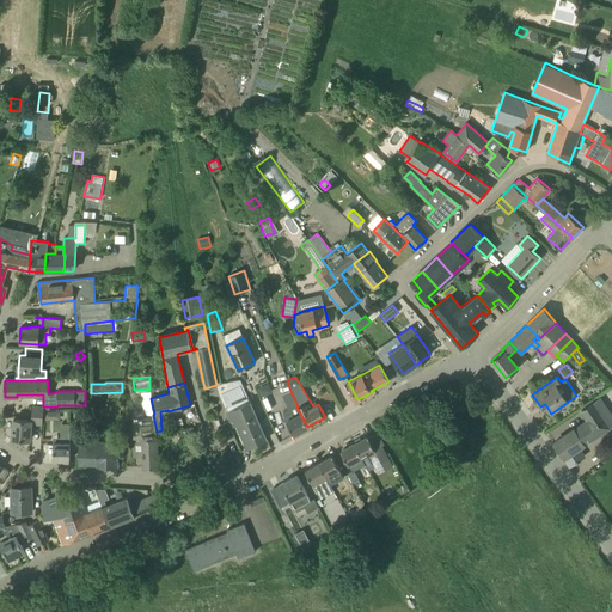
[(298,407),(291,391),(282,395),(287,408),(283,410),(283,415),(286,418),(283,420),(288,428),(289,427),(294,435),(307,427),(297,407),(298,407)]
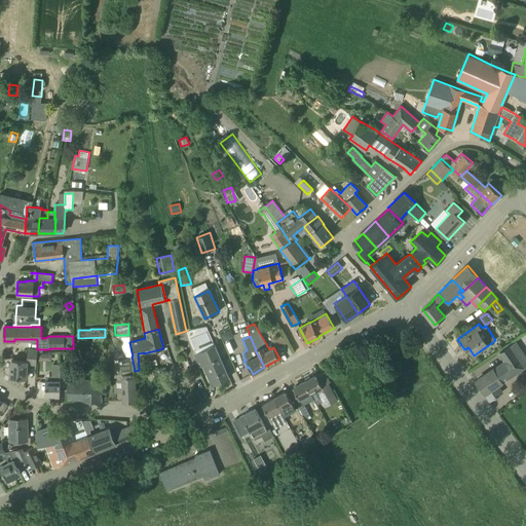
[(204,364),(215,384),(229,378),(215,346),(195,354),(200,366),(204,364)]
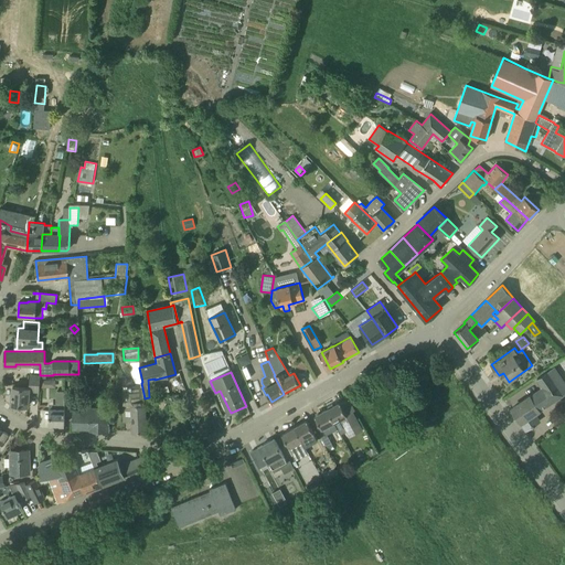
[(511,409),(525,430),(540,422),(534,414),(563,394),(547,372),(536,379),(544,390),(532,397),(531,396),(511,409)]
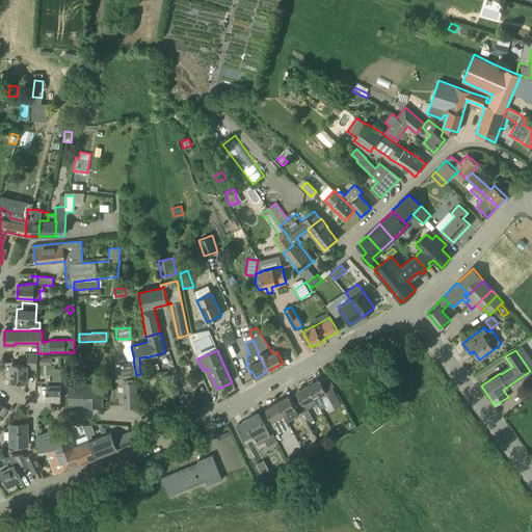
[(10,381),(26,382),(27,369),(36,370),(37,353),(28,353),(27,365),(12,364),(10,381)]
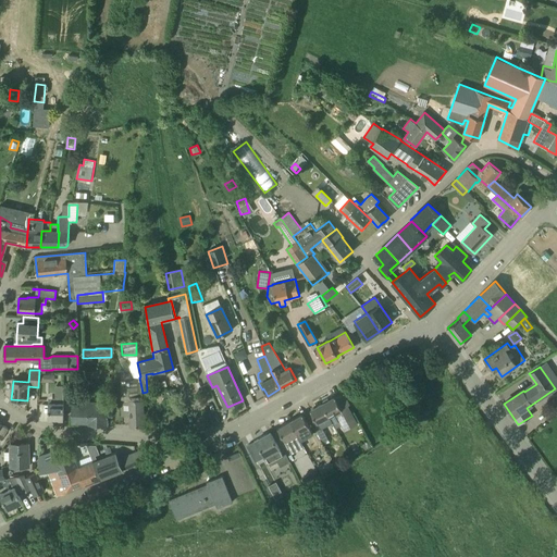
[(141,393),(143,393),(139,378),(133,379),(131,373),(122,375),(122,381),(121,381),(122,404),(130,404),(131,425),(144,425),(141,396),(141,393)]
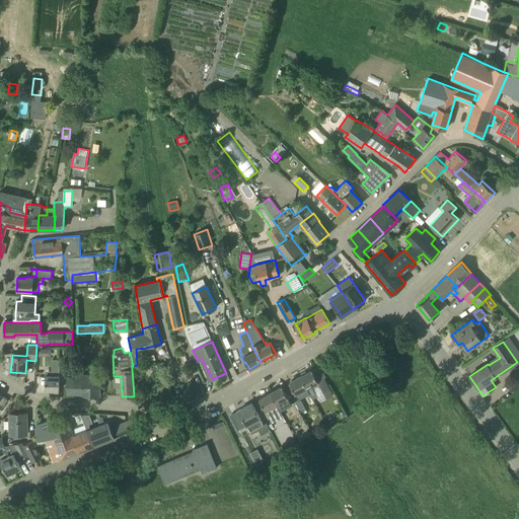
[(45,390),(59,390),(59,360),(53,360),(53,372),(52,372),(52,375),(45,375),(45,390)]
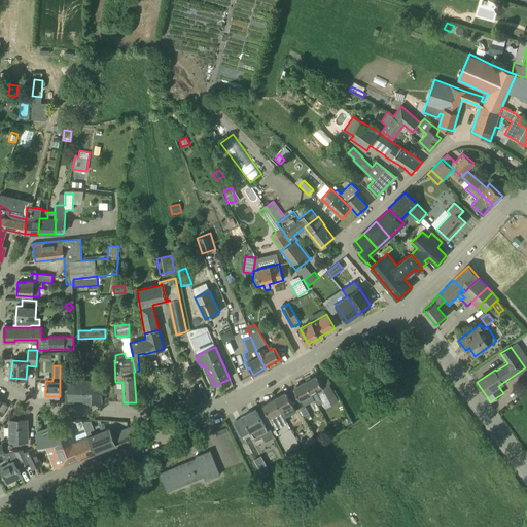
[(68,373),(68,396),(68,400),(83,400),(83,401),(102,401),(102,381),(84,381),(84,378),(77,378),(77,370),(68,369),(68,373)]
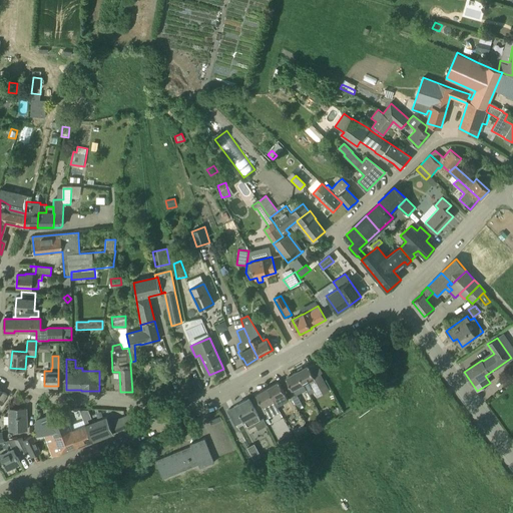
[(309,366),(298,372),(304,383),(308,392),(313,389),(318,397),(329,391),(320,374),(315,377),(309,366)]
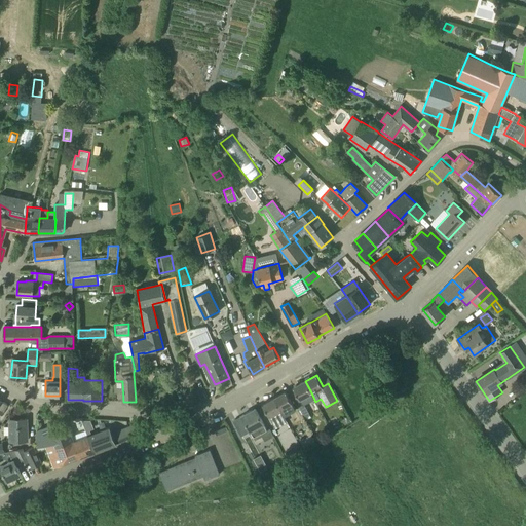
[(299,399),(303,406),(304,405),(308,403),(305,396),(311,392),(305,381),(293,387),(299,399)]
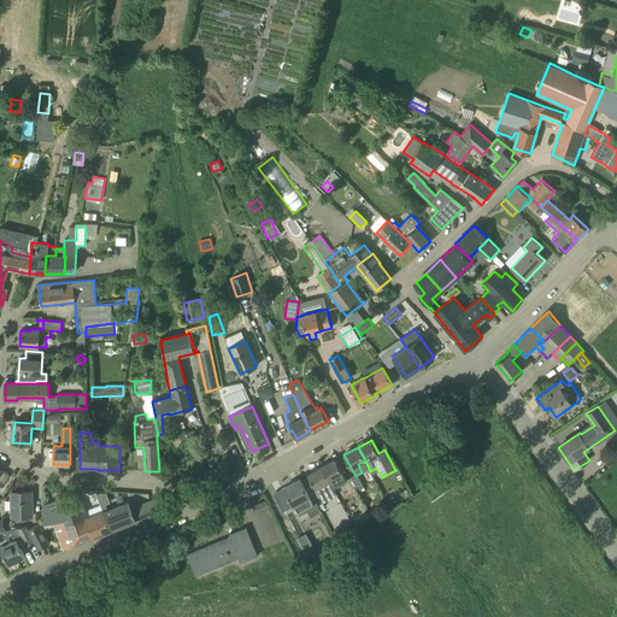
[(322,466),(333,487),(333,488),(340,485),(346,481),(342,472),(335,459),(322,466)]
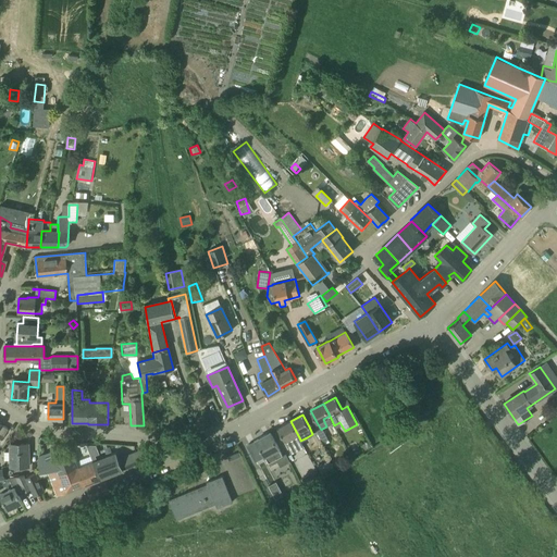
[(291,421),(277,428),(284,441),(284,440),(288,446),(300,440),(291,421)]
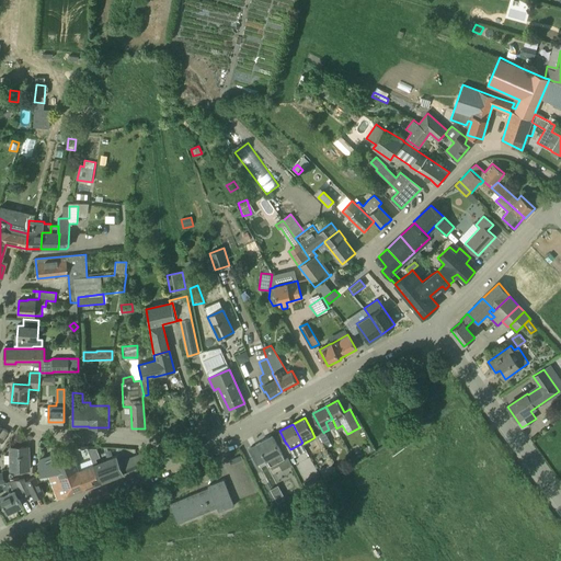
[(324,432),(323,433),(319,434),(325,446),(331,443),(324,432)]
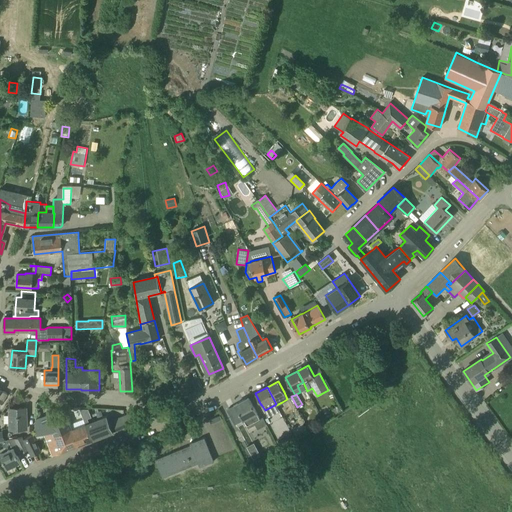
[(248,398),(227,410),(235,424),(243,419),(247,426),(260,419),(256,413),(257,413),(248,398)]
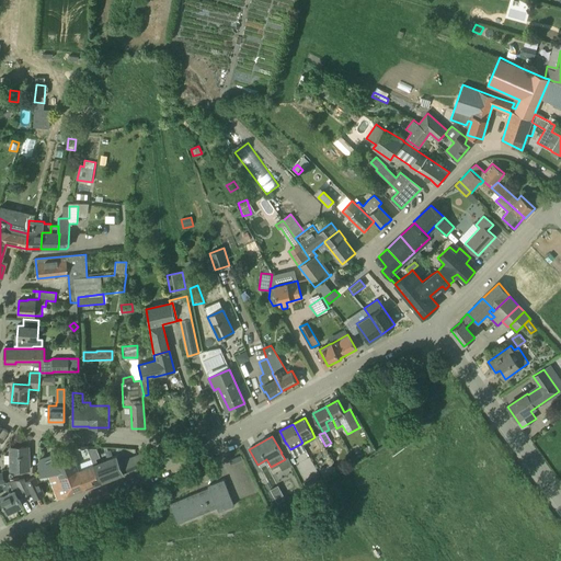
[(365,447),(368,454),(374,450),(370,444),(365,447)]
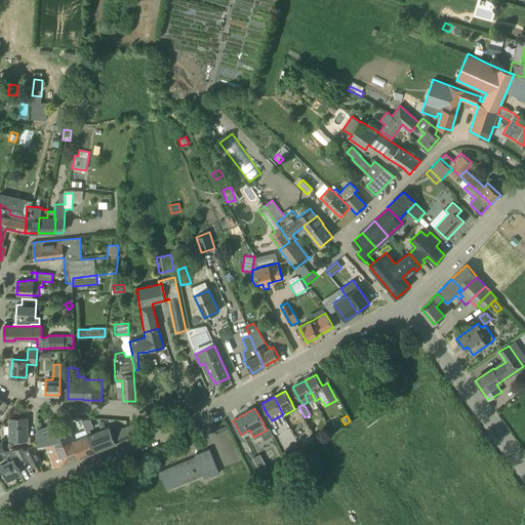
[(10,441),(28,440),(27,418),(9,418),(10,441)]
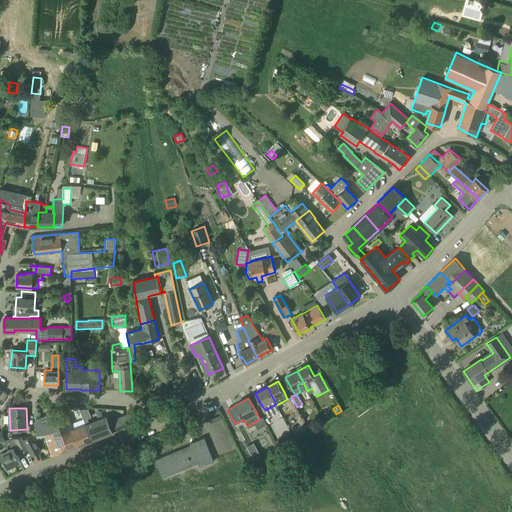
[(86,425),(92,440),(130,425),(125,415),(109,422),(107,417),(86,425)]
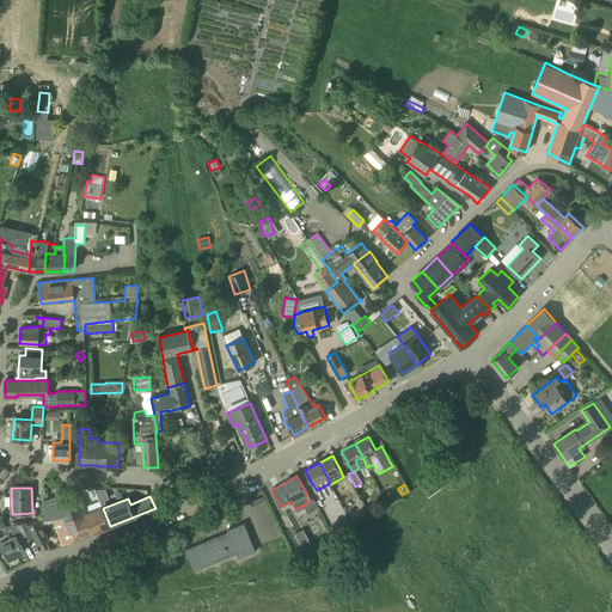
[(43,501),(42,510),(46,518),(62,514),(65,520),(85,512),(80,500),(61,508),(59,503),(50,507),(48,500),(43,501)]
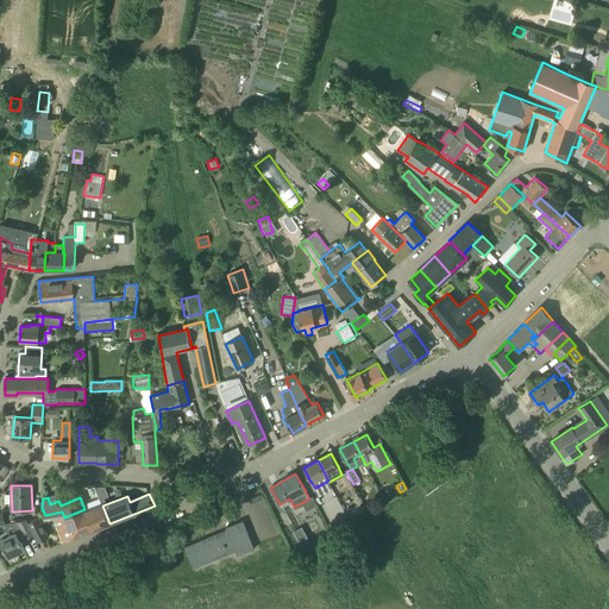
[(346,512),(351,519),(364,512),(359,504),(346,512)]
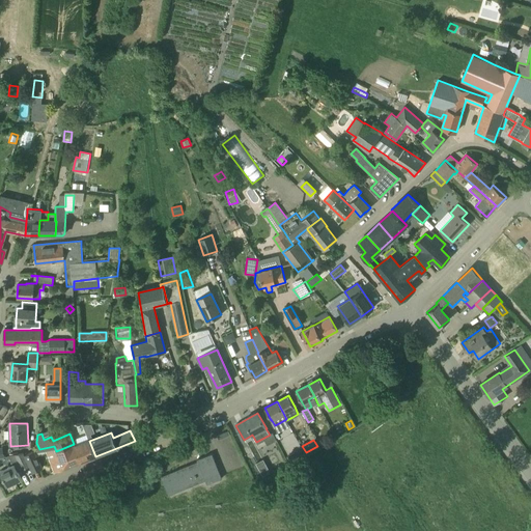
[(80,463),(95,456),(89,441),(83,443),(74,446),(80,463)]
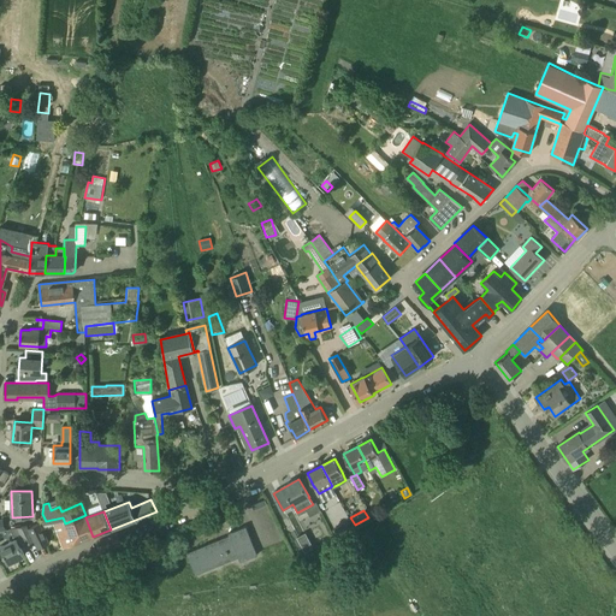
[(86,517),(86,515),(65,523),(63,517),(46,521),(46,522),(52,521),(53,526),(54,525),(63,549),(93,537),(86,517)]
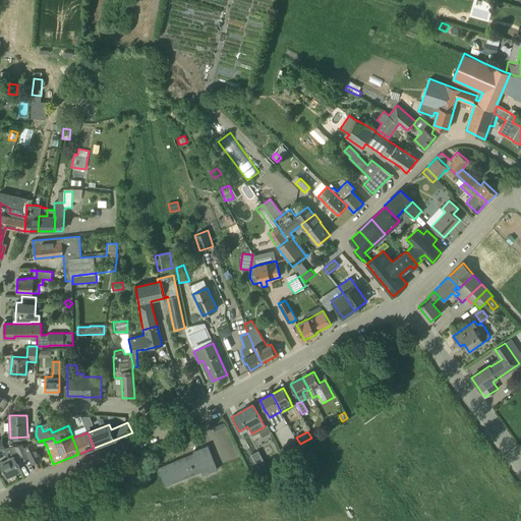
[(177,451),(189,447),(186,440),(174,445),(177,451)]
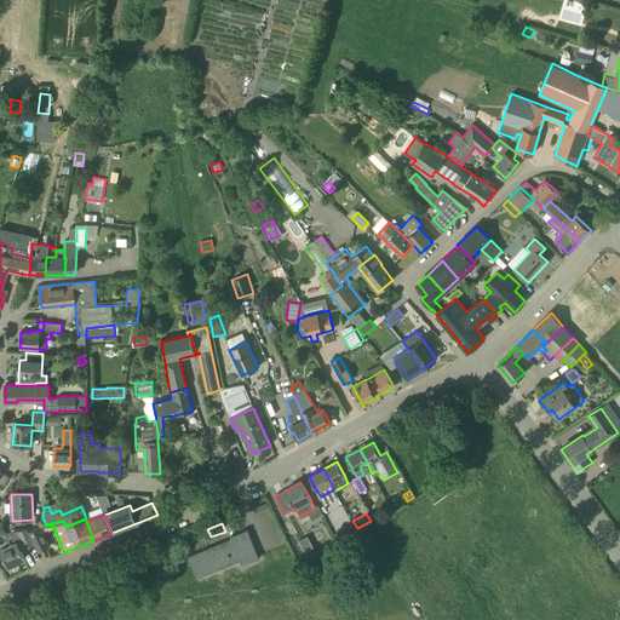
[(349,526),(333,534),(337,541),(352,533),(349,526)]
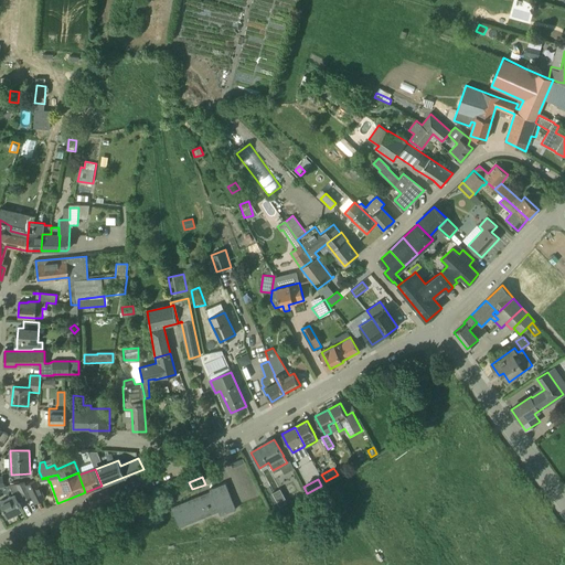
[(45,498),(36,480),(27,484),(35,503),(45,498)]
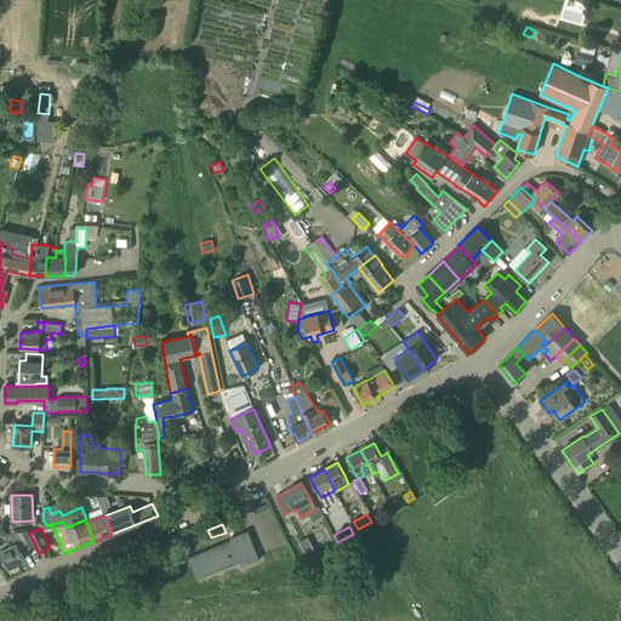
[(27,530),(18,531),(10,534),(15,543),(0,551),(9,568),(24,559),(21,551),(26,548),(27,548),(34,545),(27,530)]
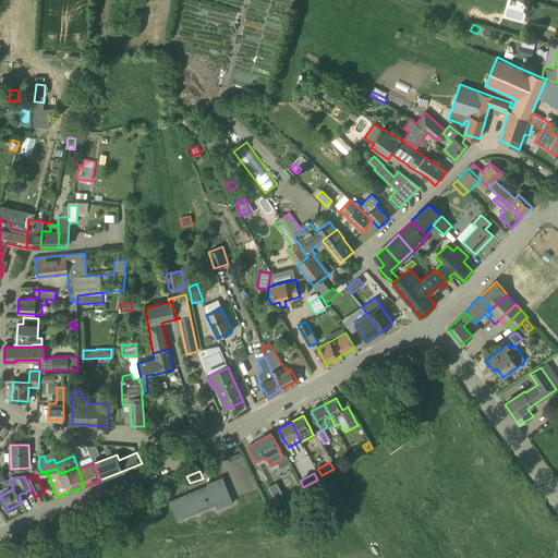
[(208,485),(184,495),(169,500),(177,521),(216,505),(218,509),(233,502),(222,476),(207,483),(208,485)]
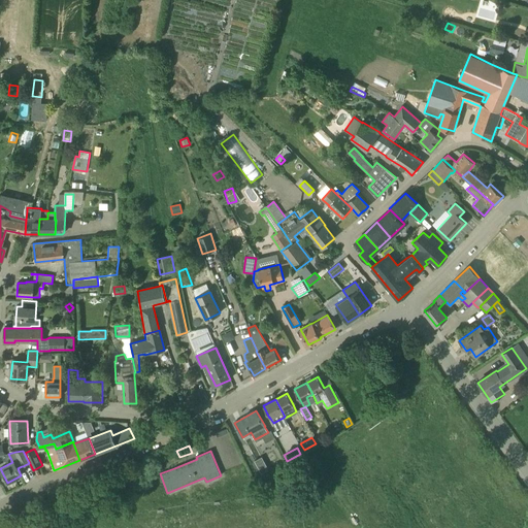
[(254,461),(261,473),(268,469),(261,457),(254,461)]
